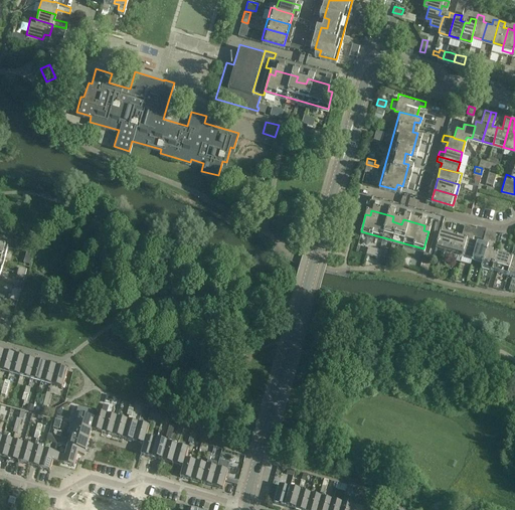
[(444,214),(435,211),(433,217),(442,220),(444,214)]
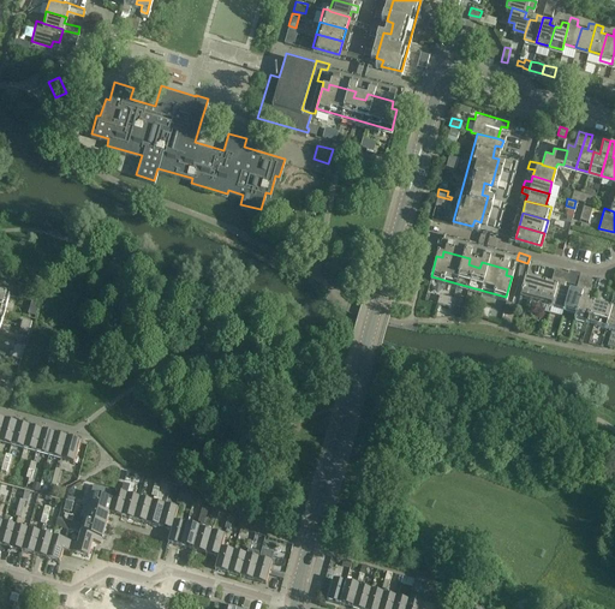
[(538,299),(551,303),(561,268),(554,266),(550,281),(544,280),(538,299)]
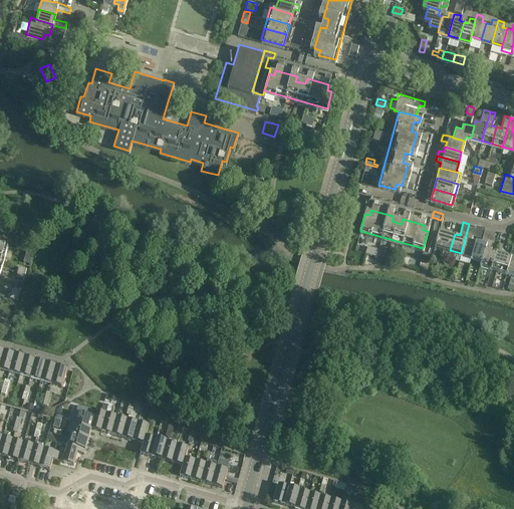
[(461,253),(471,256),(476,240),(471,238),(475,226),(469,224),(461,253)]
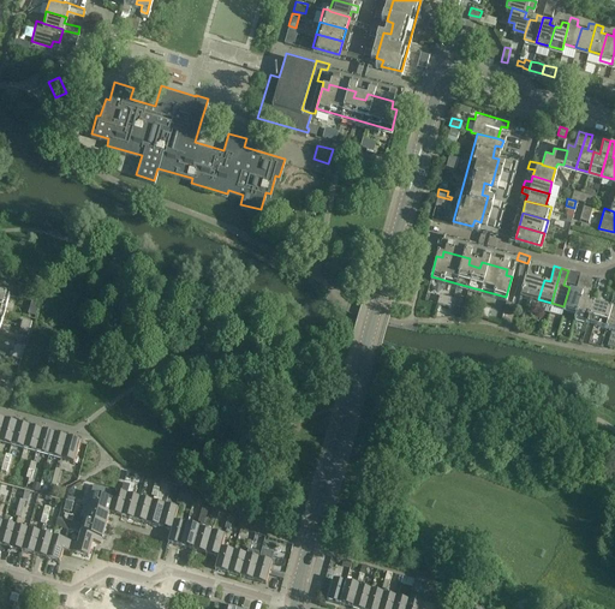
[(581,291),(584,284),(586,275),(579,273),(574,288),(569,287),(563,306),(575,310),(581,290),(581,291)]
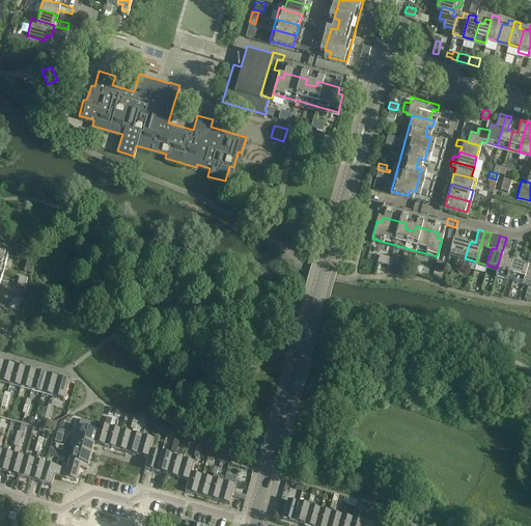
[(470,242),(464,240),(456,238),(453,237),(448,254),(451,254),(465,258),(470,242)]
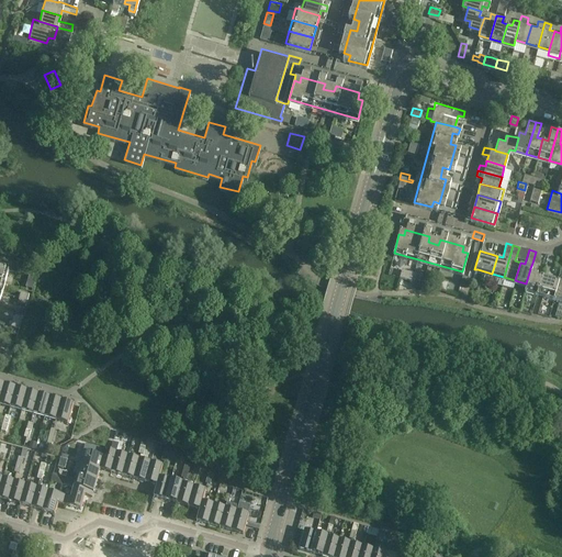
[(0,296),(9,266),(13,267),(17,256),(0,252),(0,296)]
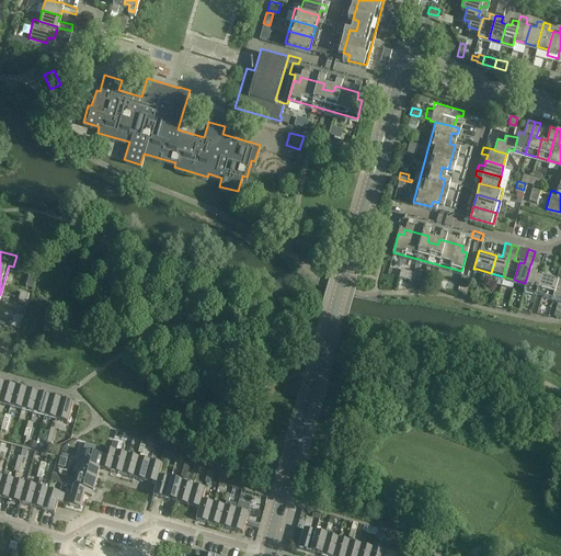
[(536,292),(540,273),(535,272),(537,267),(530,265),(530,264),(525,283),(524,288),(536,292)]
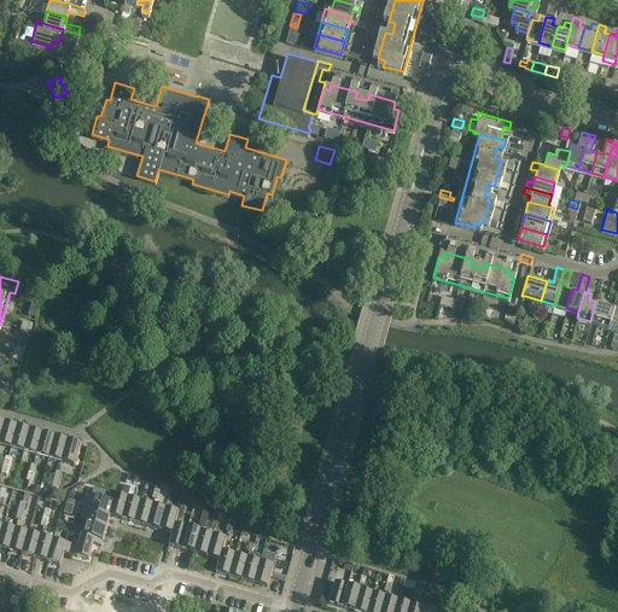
[(595,301),(590,321),(593,322),(596,324),(600,325),(601,325),(608,327),(614,307),(607,304),(606,304),(601,303),(599,302),(595,301)]
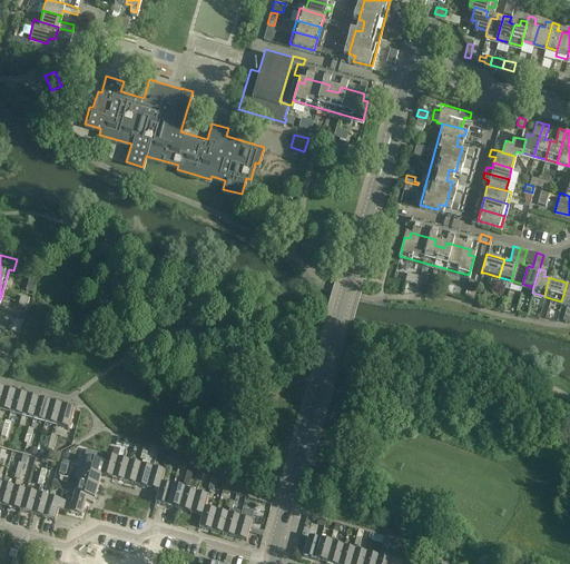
[(19,298),(27,300),(29,294),(21,292),(19,298)]
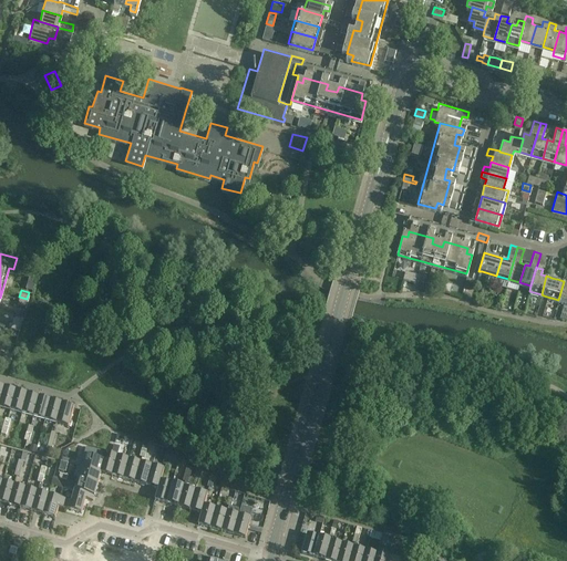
[(2,354),(10,356),(11,356),(12,350),(4,347),(2,354)]
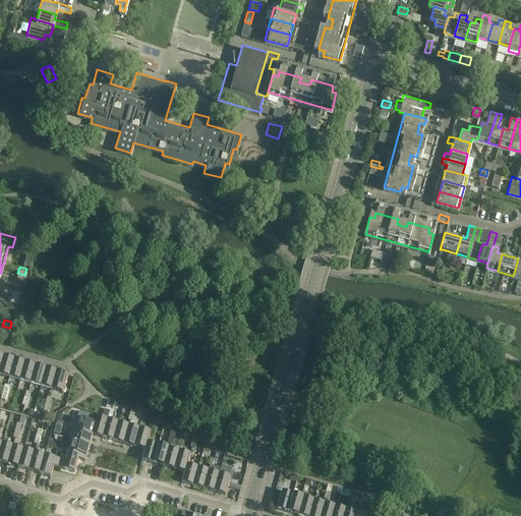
[(0,365),(0,369),(9,373),(14,355),(4,352),(0,365)]
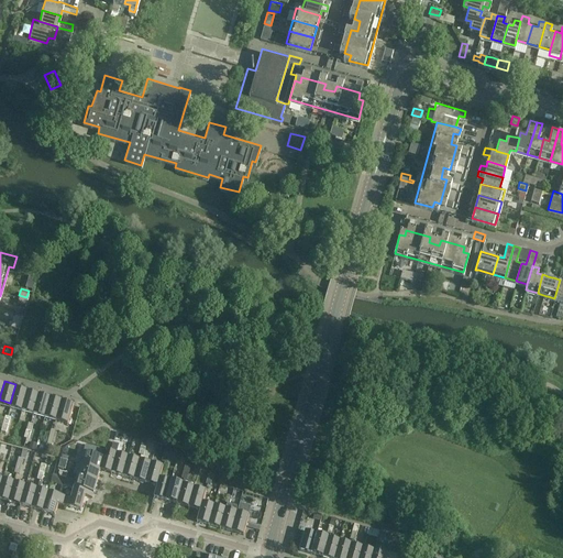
[(10,403),(21,406),(26,386),(15,384),(10,403)]
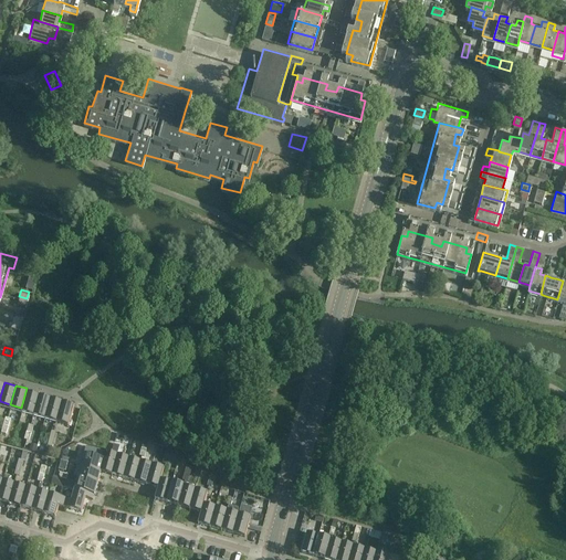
[(21,408),(33,411),(39,391),(27,388),(21,408)]
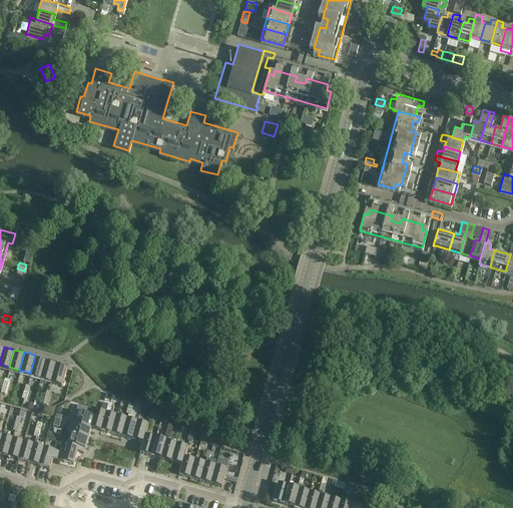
[(30,373),(41,376),(45,358),(35,355),(30,373)]
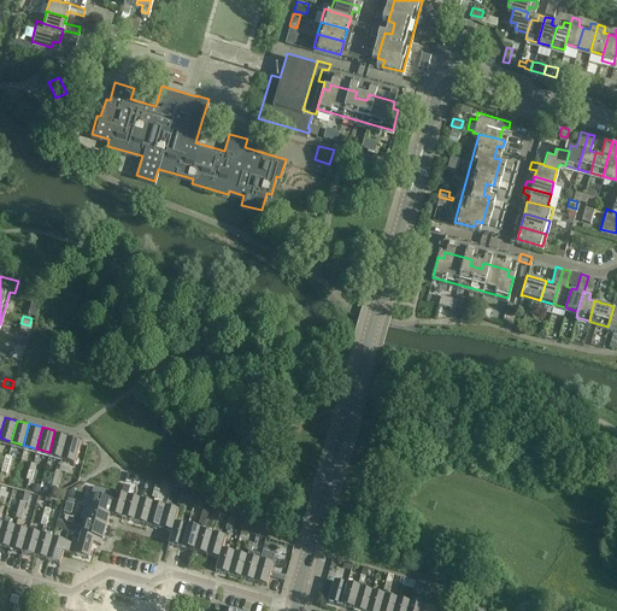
[(50,452),(62,456),(68,434),(54,430),(50,452)]
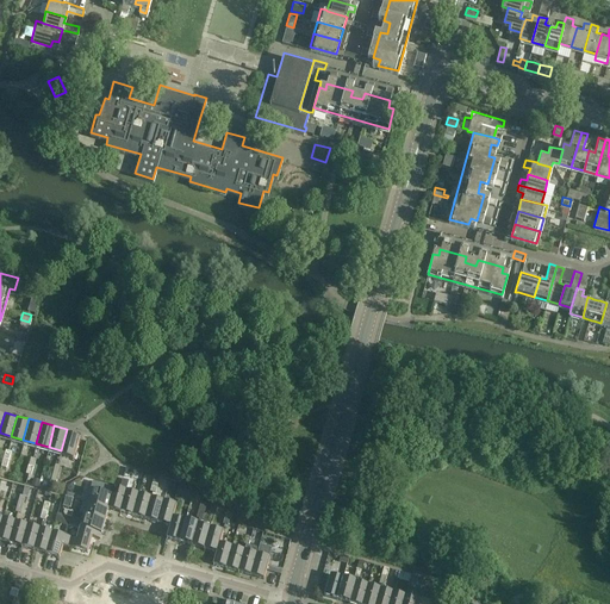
[(80,433),(67,429),(61,450),(74,454),(80,433)]
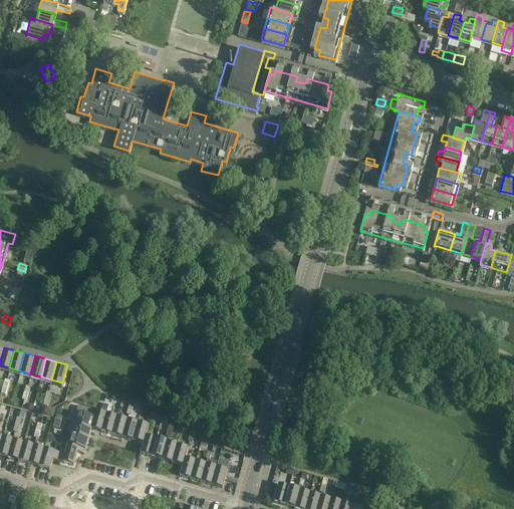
[(103,400),(98,415),(96,415),(94,414),(91,425),(93,426),(101,428),(106,410),(108,402),(103,400)]
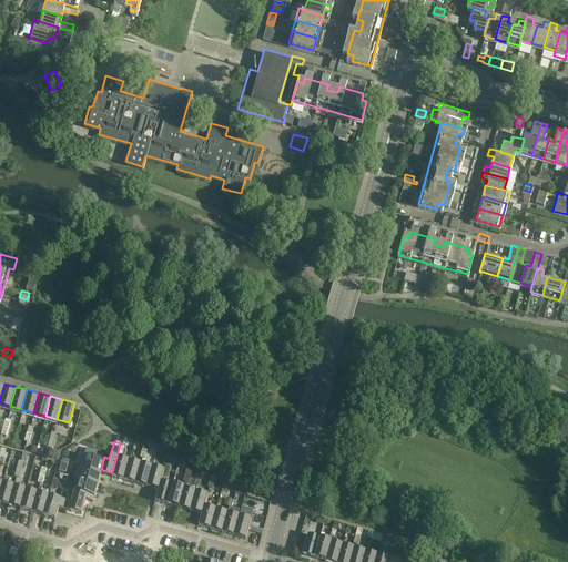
[(104,457),(84,451),(81,463),(101,469),(104,457)]
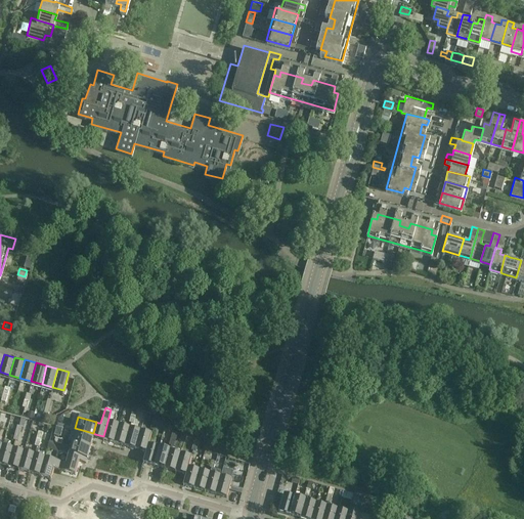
[(119,421),(108,418),(103,436),(114,439),(119,421)]
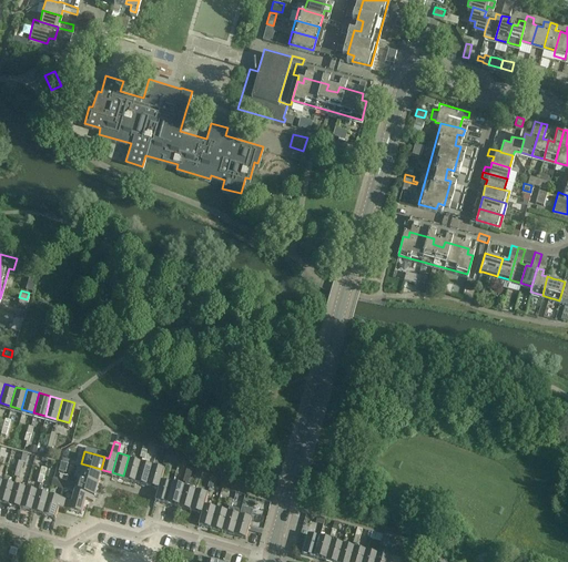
[(123,476),(135,479),(141,459),(129,456),(123,476)]
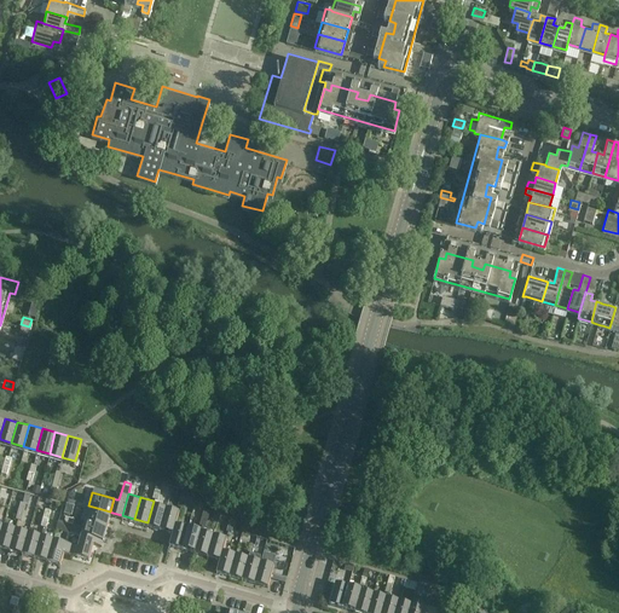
[(71,510),(74,502),(67,499),(64,509),(71,510)]
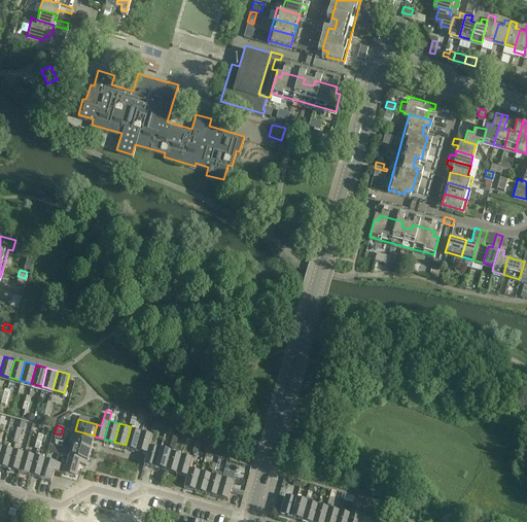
[(141,429),(131,426),(126,445),(136,448),(141,429)]
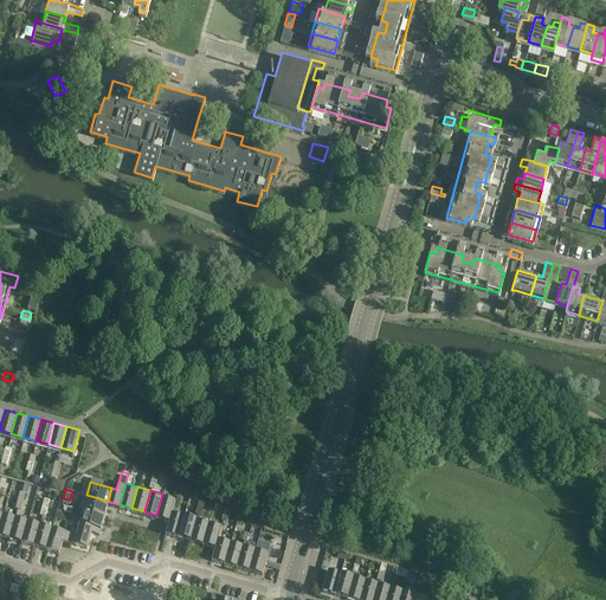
[(162,494),(156,515),(168,517),(169,518),(172,509),(175,497),(162,494)]
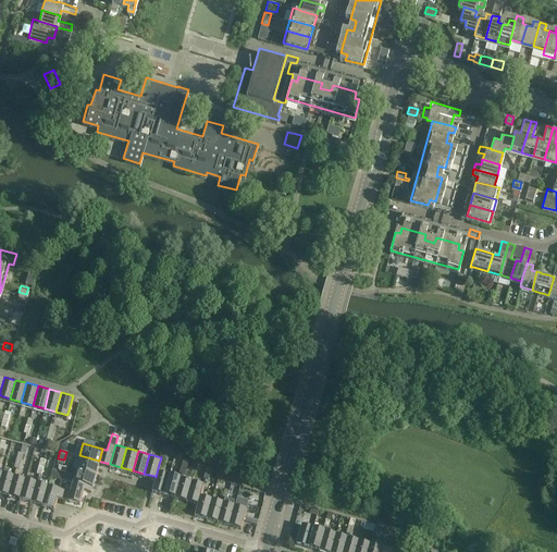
[(79,455),(76,466),(96,471),(99,461),(79,455)]
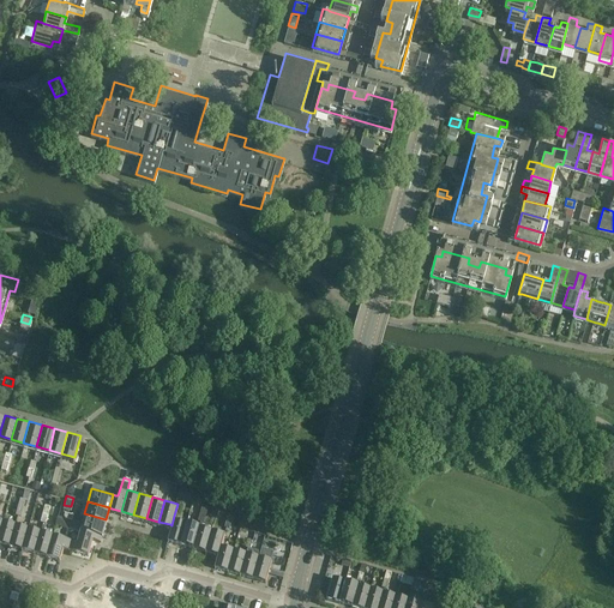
[(55,521),(67,524),(67,523),(61,513),(58,512),(55,521)]
